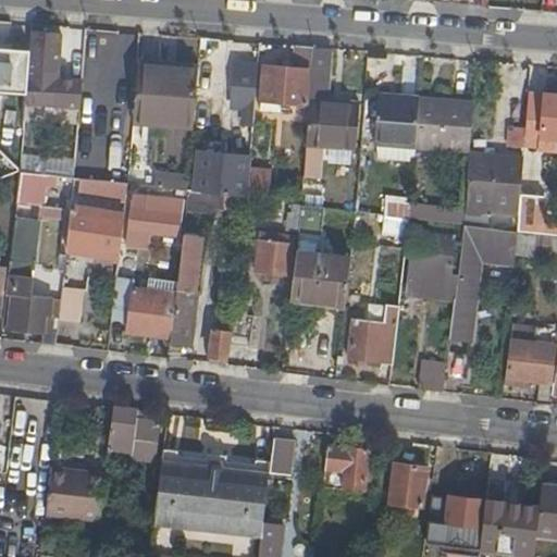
[(62,32),(32,29),(26,103),(81,107),(83,79),(60,77),(62,32)]
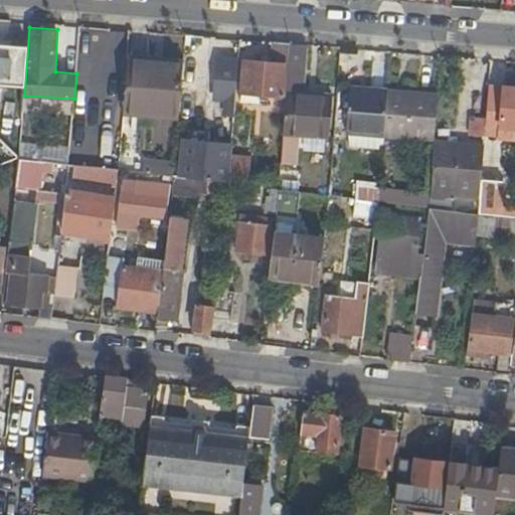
[(288,64),(290,63),(292,42),(276,41),(274,62),(245,60),(242,92),(263,94),(286,96),(288,64)]
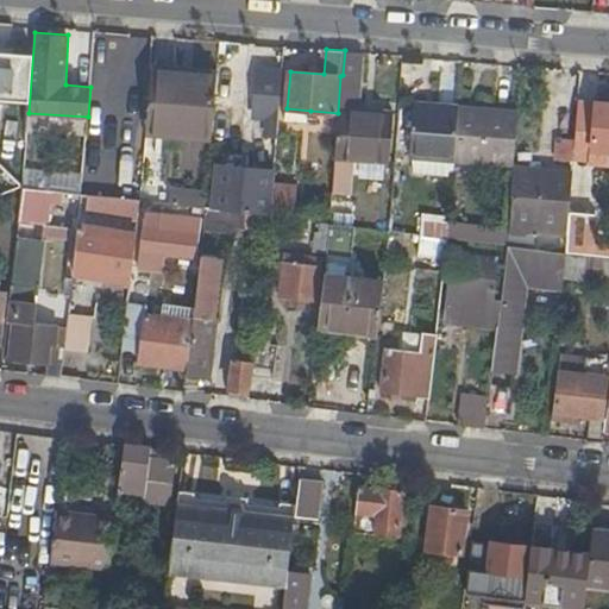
[(364,52),(345,50),(343,75),(340,110),(344,110),(340,155),(337,155),(334,186),(349,188),(351,156),(390,159),(391,136),(394,135),(395,113),(358,111),(364,52)]
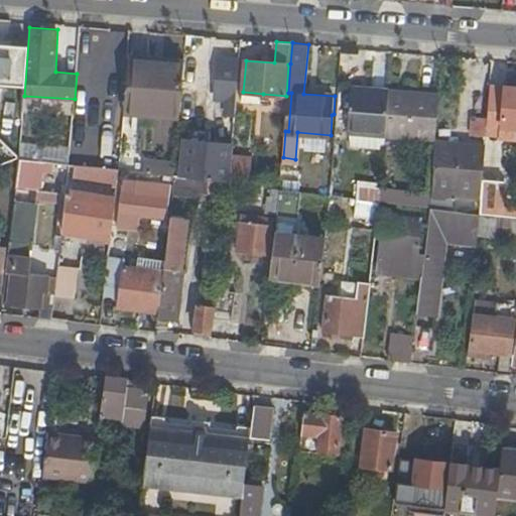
[(0,49),(0,88),(20,90),(23,51),(0,49)]
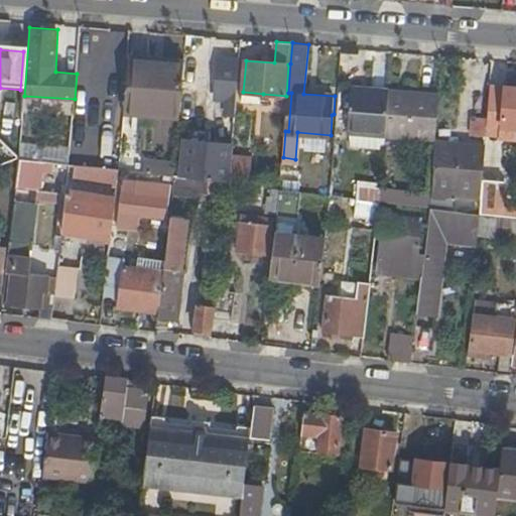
[(163,57),(129,54),(128,60),(163,63),(163,57)]
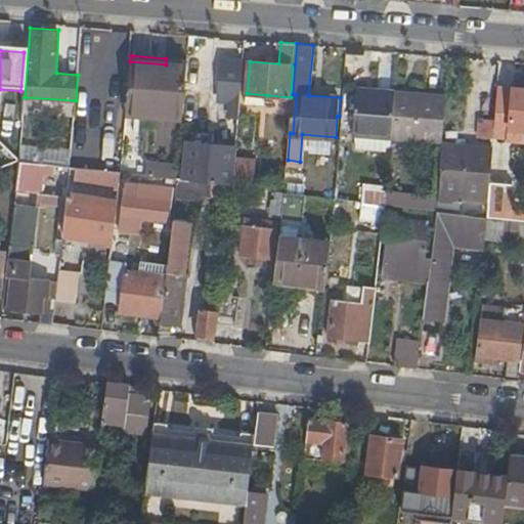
[(183,119),(187,59),(166,58),(166,64),(130,61),(127,114),(183,119)]
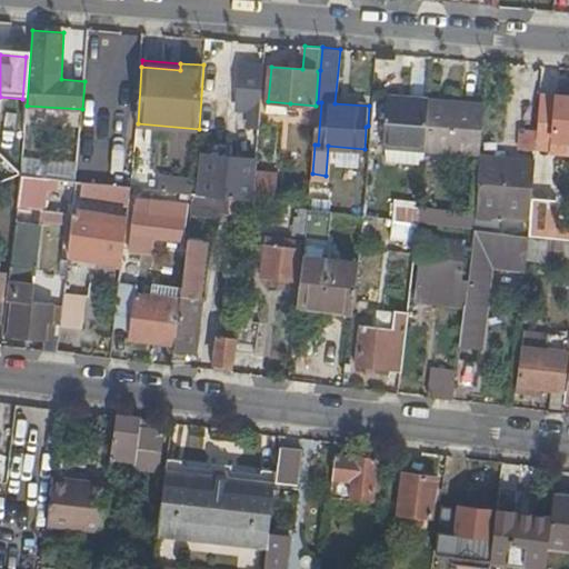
[(265,66),(243,65),(240,111),(261,112),(265,66)]
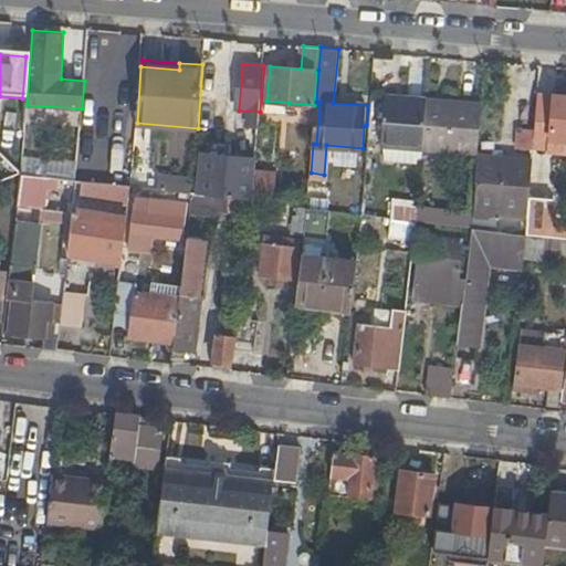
[(556,94),(538,93),(535,129),(535,137),(553,138),(556,94)]
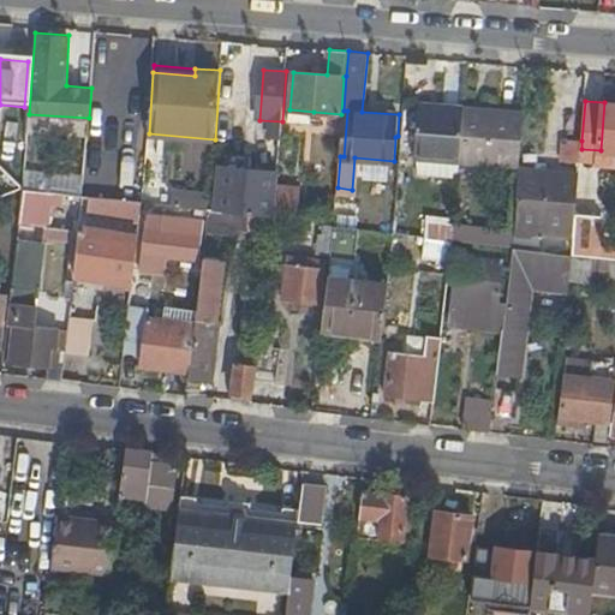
[(601,150),(614,150),(614,102),(604,102),(601,150)]
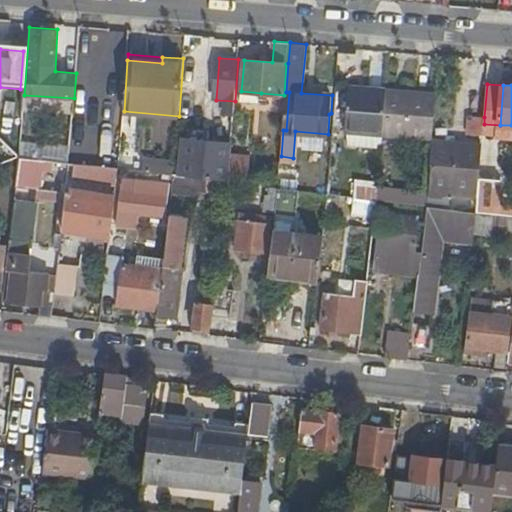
[(348,129),(383,132),(383,131),(386,89),(349,86),(346,129),(348,129)]
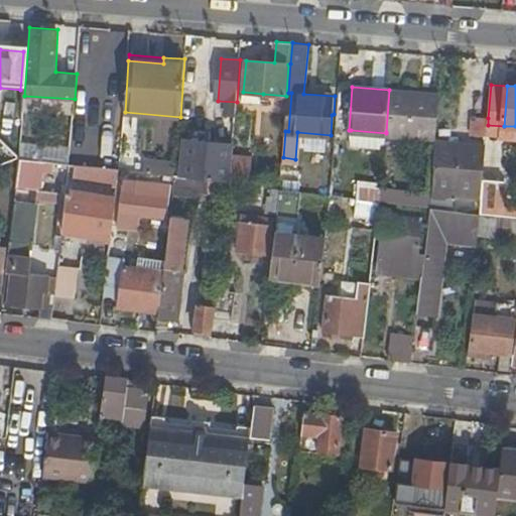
[(22,120),(17,120),(20,90),(0,88),(0,138),(20,158),(22,120)]
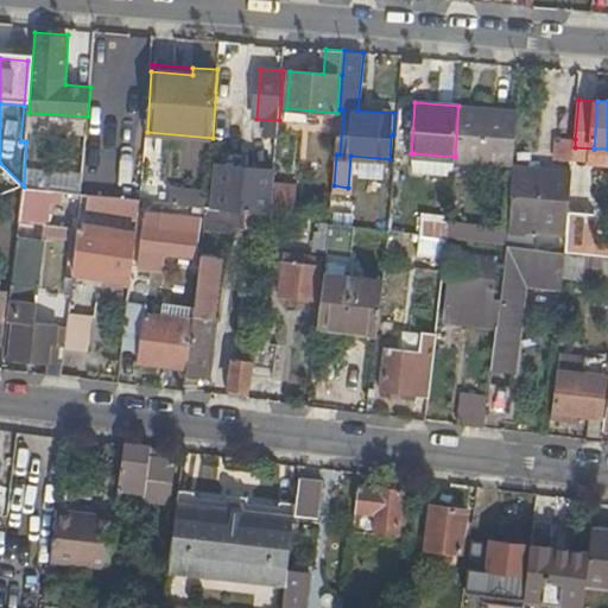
[(518,112),(458,106),(455,156),(455,157),(513,162),(518,112)]
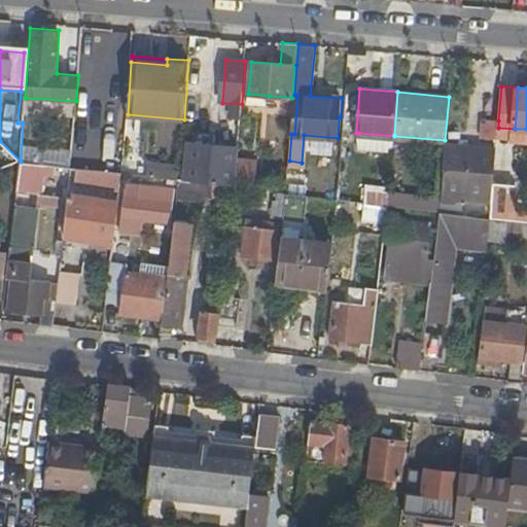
[(268,104),(269,96),(248,94),(248,102),(268,104)]
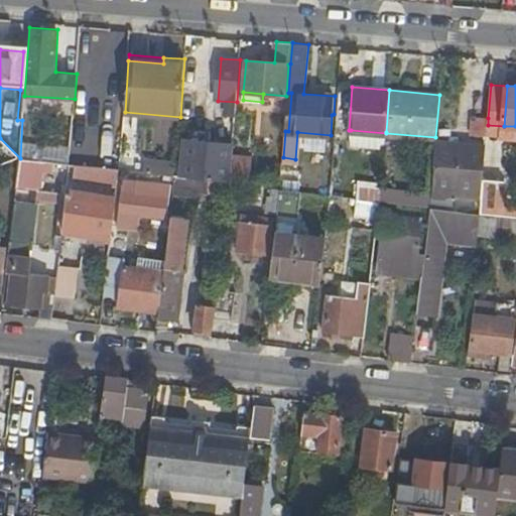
[(180,117),(125,112),(124,118),(179,122),(180,117)]
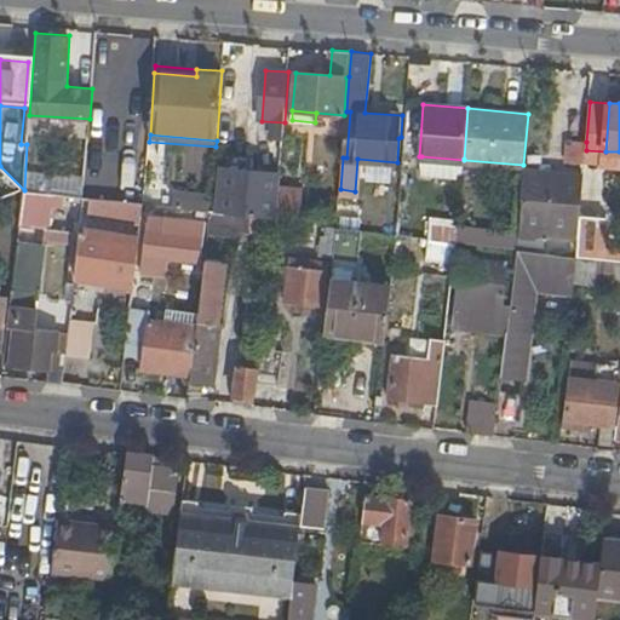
[(566,161),(585,164),(586,150),(586,142),(568,141),(566,161)]
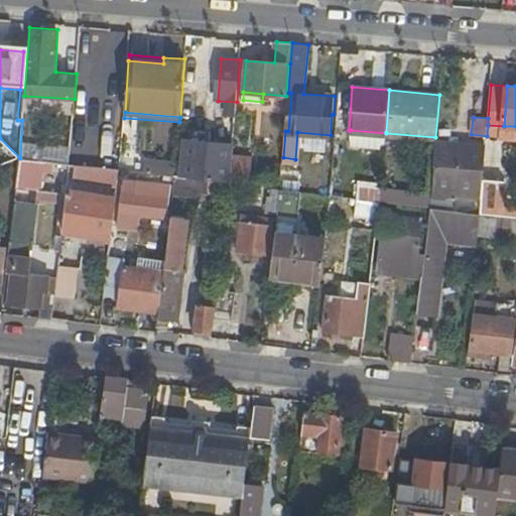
[(386,133),(351,130),(352,145),(384,147),(386,133)]
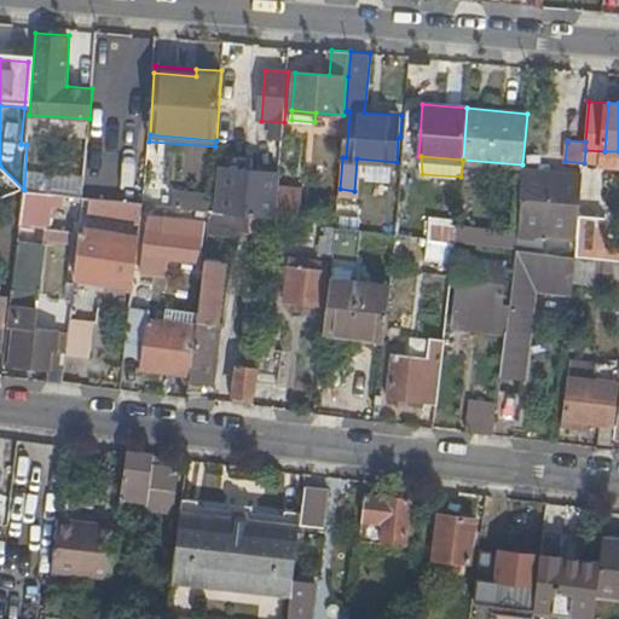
[(360,167),(360,181),(386,183),(387,169),(360,167)]
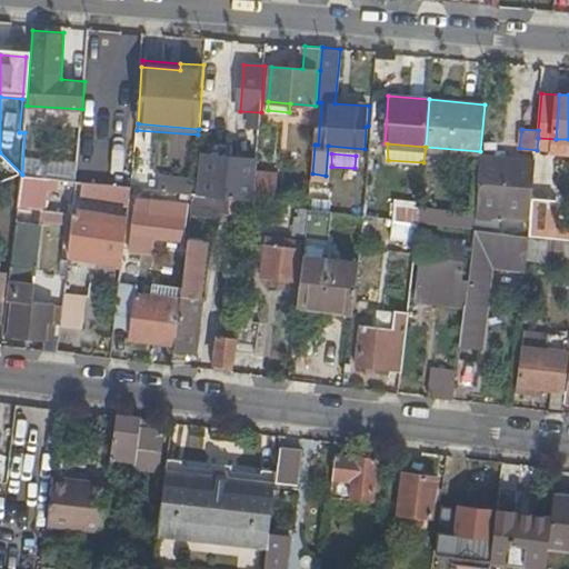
[(38,157),(35,176),(78,181),(79,167),(79,161),(38,157)]
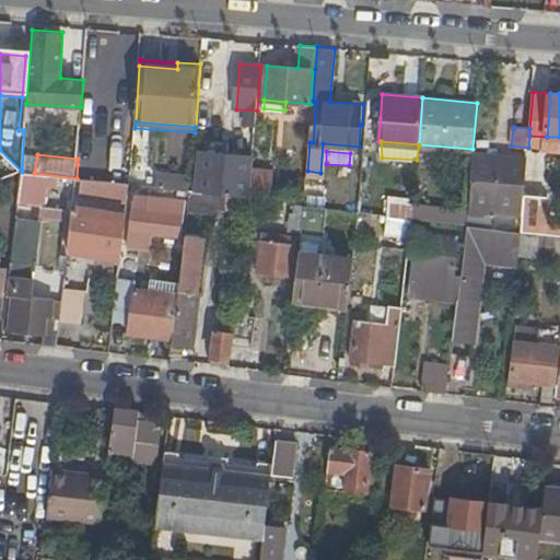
[(205,154),(201,193),(245,198),(247,161),(205,154)]
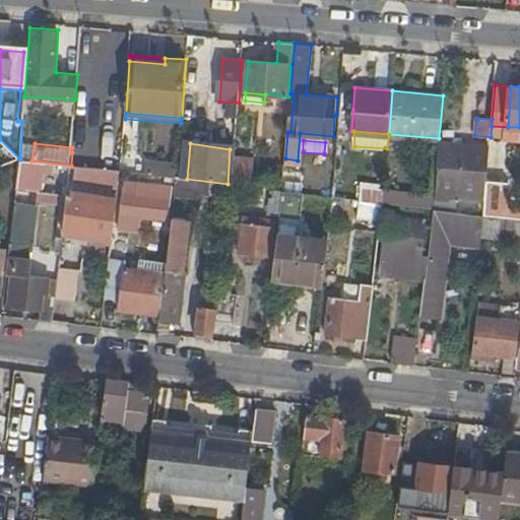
[(490,149),(439,144),(438,153),(434,200),(484,204),(486,181),(490,149)]
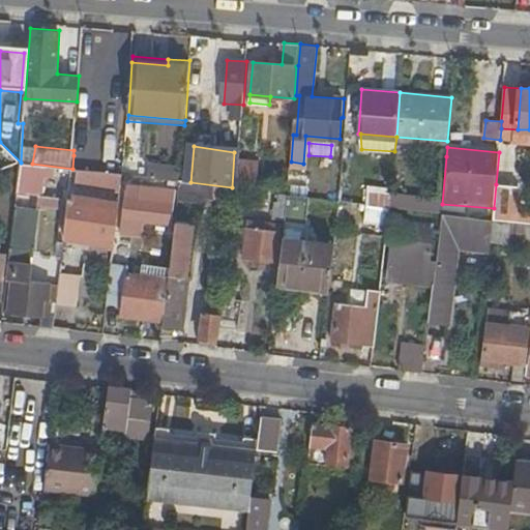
[(263,164),(239,160),(237,183),(262,185),(263,164)]
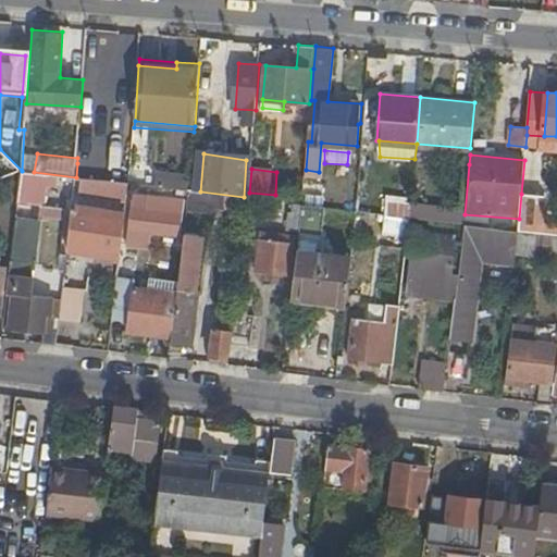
[(34,172),(22,171),(21,175),(20,182),(34,183),(34,172)]
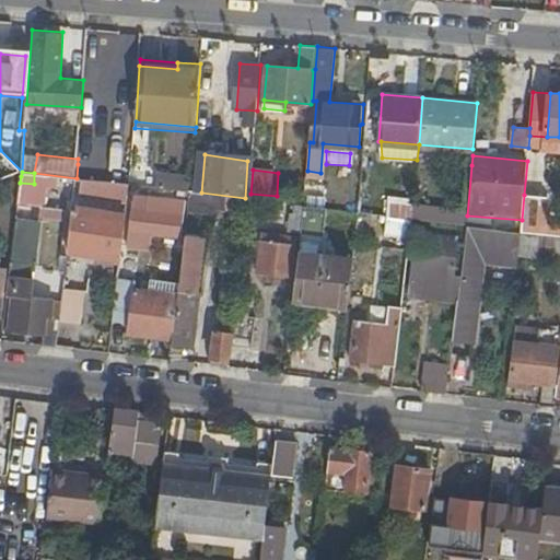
[(191,177),(160,174),(159,188),(190,191),(191,177)]
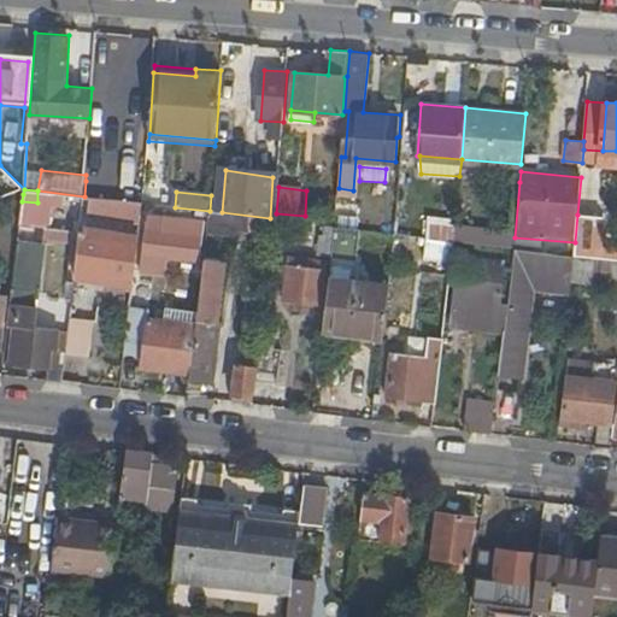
[(122,221),(141,223),(144,204),(125,201),(122,221)]
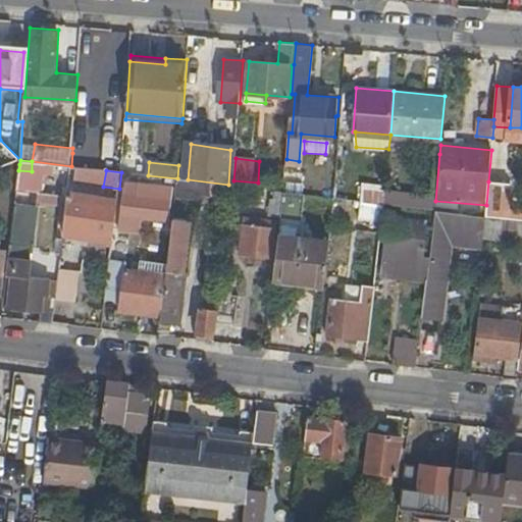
[(188,179),(177,178),(175,196),(202,200),(202,194),(231,198),(233,186),(228,185),(188,179)]
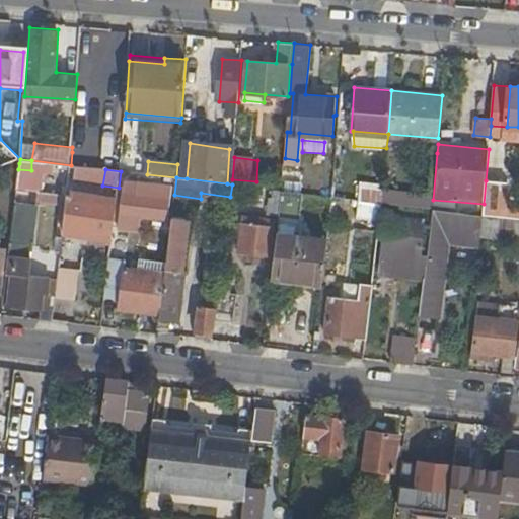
[(508,181),(486,180),(484,204),(483,214),(505,217),(506,208),(508,181)]
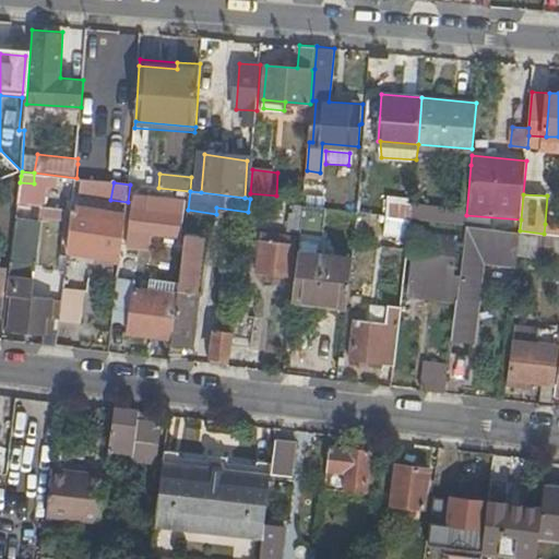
[(321,199),(305,197),(304,205),(320,207),(321,199)]
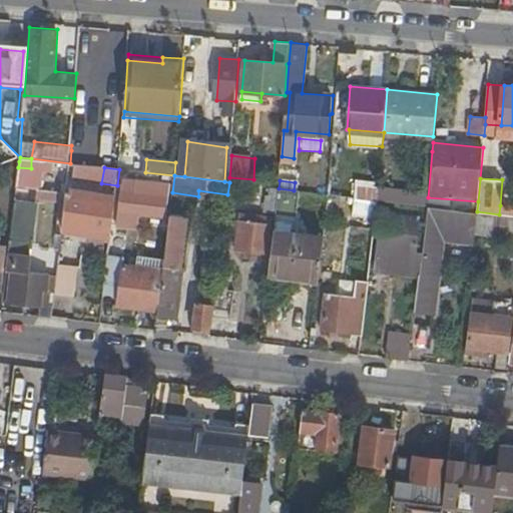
[(341,184),(332,183),(331,192),(340,193),(341,184)]
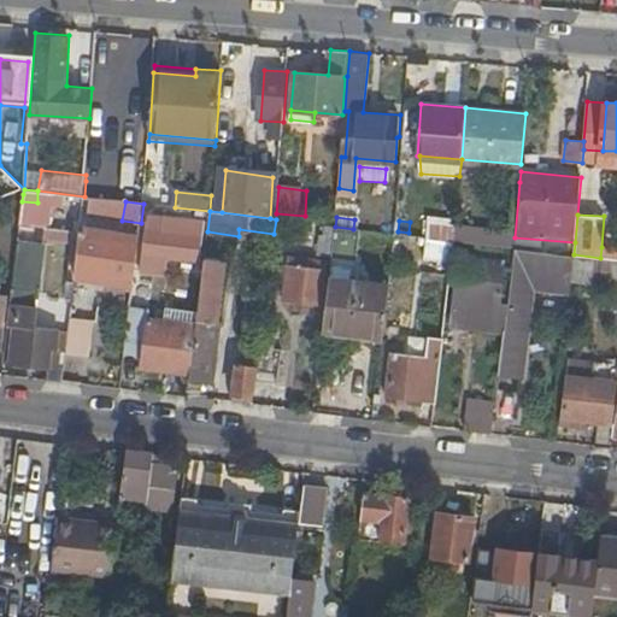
[(75,275),(134,287),(136,263),(140,236),(81,224),(75,275)]
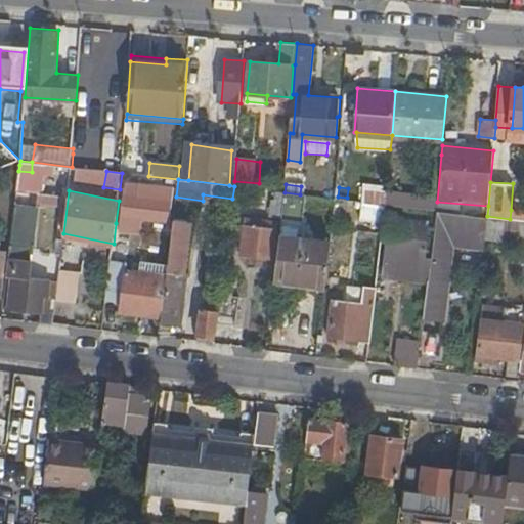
[(281,218),(285,192),(274,191),(273,199),(271,199),(269,216),(281,218)]
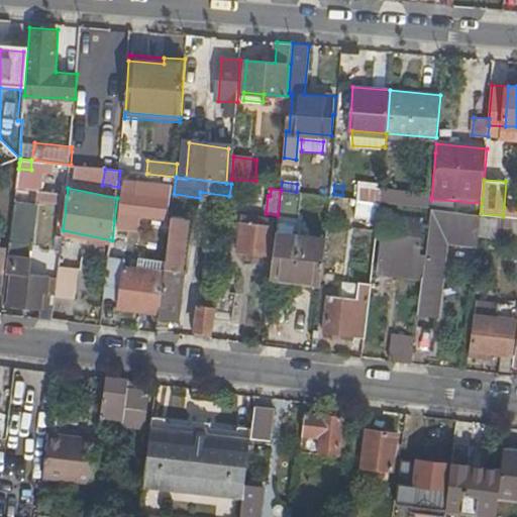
[(170,197),(124,192),(120,226),(133,228),(135,214),(168,218),(170,197)]
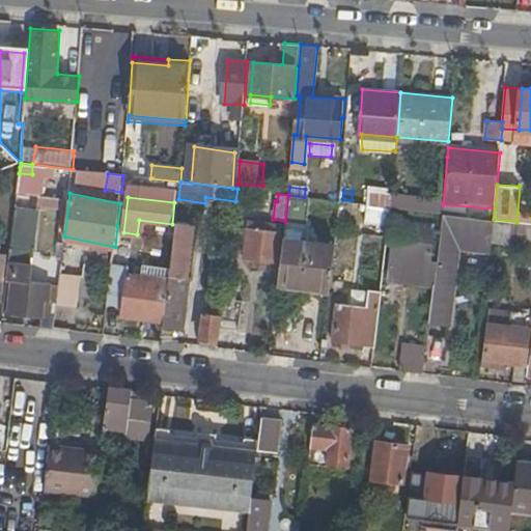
[(371,223),(389,225),(391,206),(373,204),(371,223)]
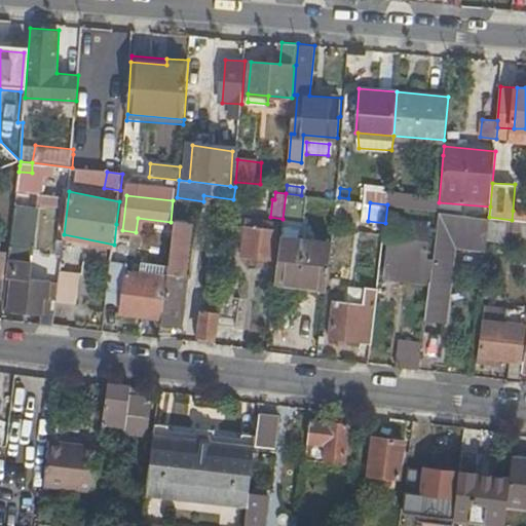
[(15,209),(10,250),(33,252),(37,212),(15,209)]
